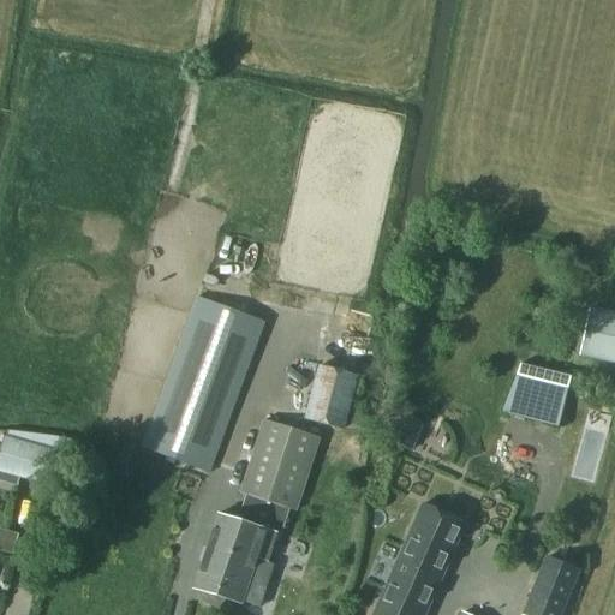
[(266,324),(197,299),(141,449),(209,473),(266,324)]
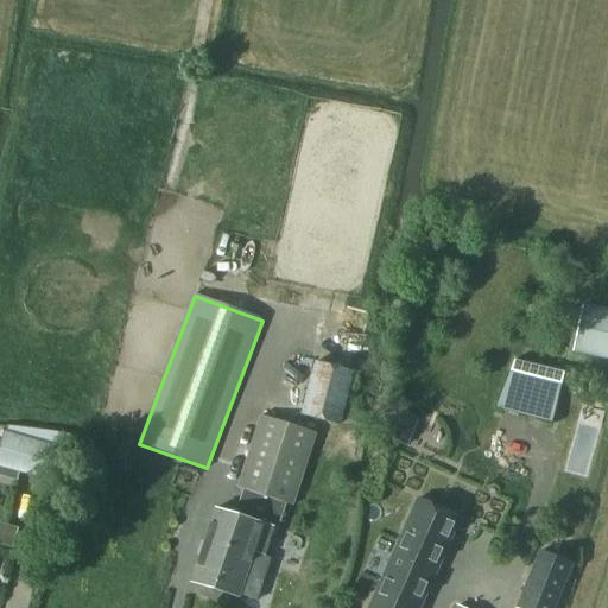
[(574,353),(607,360),(607,311),(584,305),(574,353)]
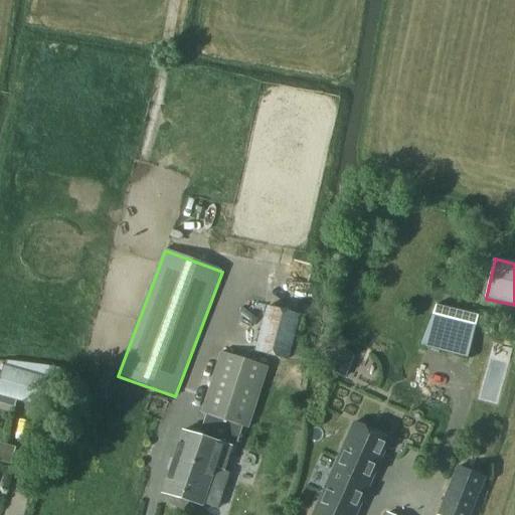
[(259,352),(289,361),(304,317),(273,307),(259,352)]
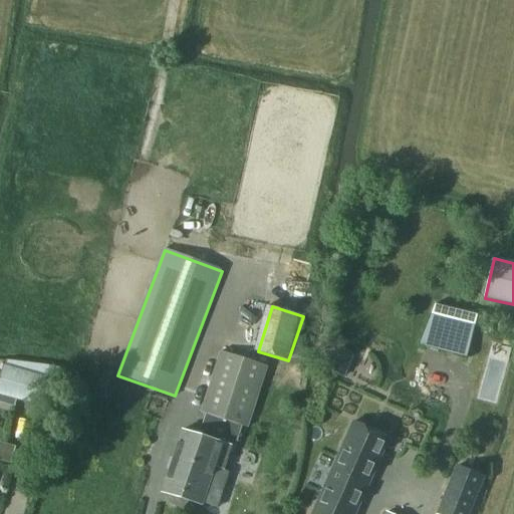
[(418,345),(467,358),(475,327),(427,313),(418,345)]
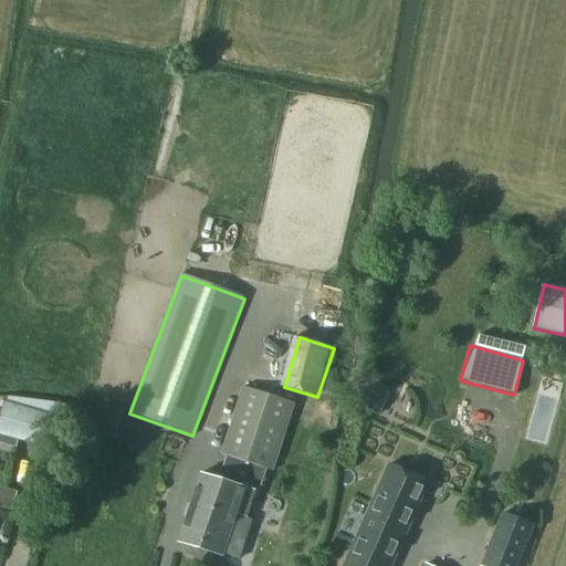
[(375,384),(363,408),(379,417),(391,392),(375,384)]
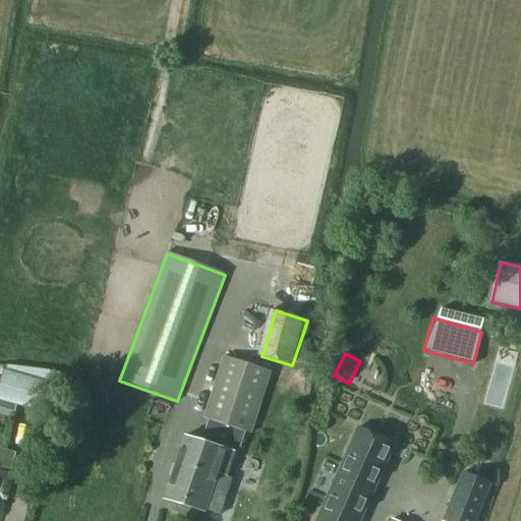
[(176,465),(173,465),(170,475),(172,477),(165,499),(206,512),(218,473),(226,476),(234,452),(238,453),(245,431),(250,432),(271,370),(224,356),(204,418),(209,419),(201,441),(185,436),(176,465)]
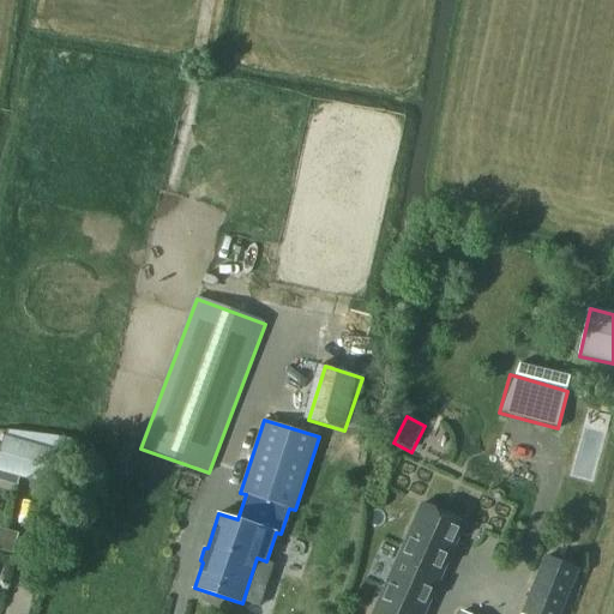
[(0,458),(0,470),(46,485),(55,452),(6,438),(0,458)]
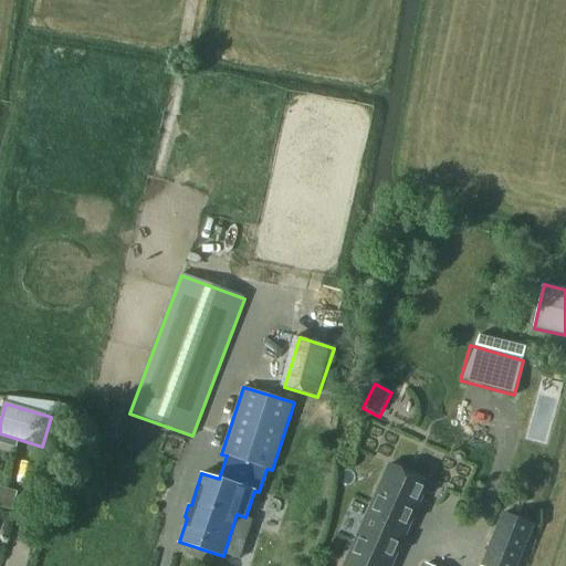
[(390,565),(429,482),(389,464),(343,565),(390,565)]
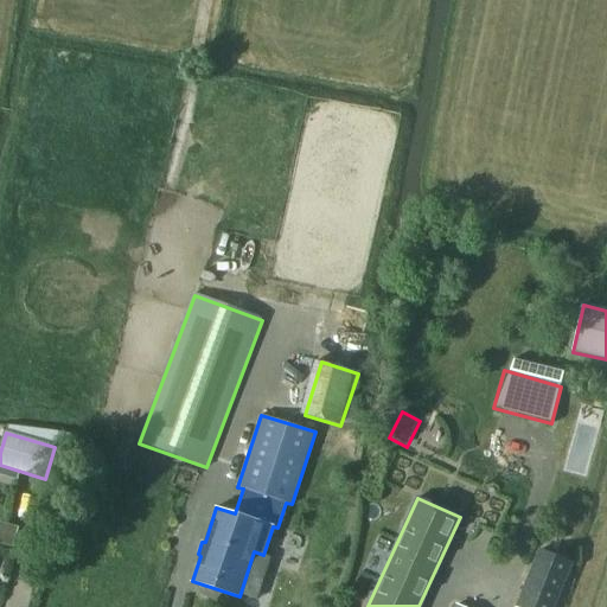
[(0,522),(0,542),(13,547),(19,528),(0,522)]
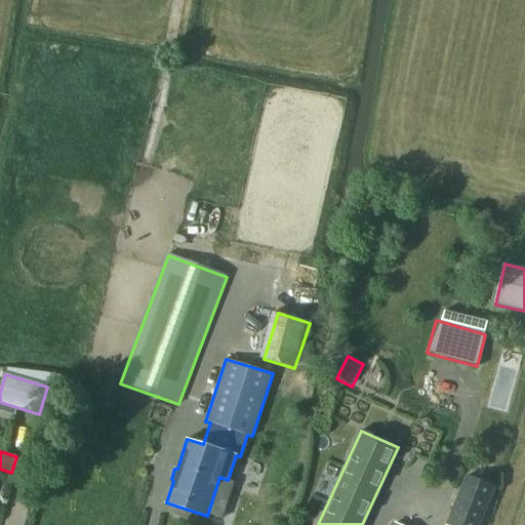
[(478,524),(492,489),(466,479),(446,524),(478,524)]
